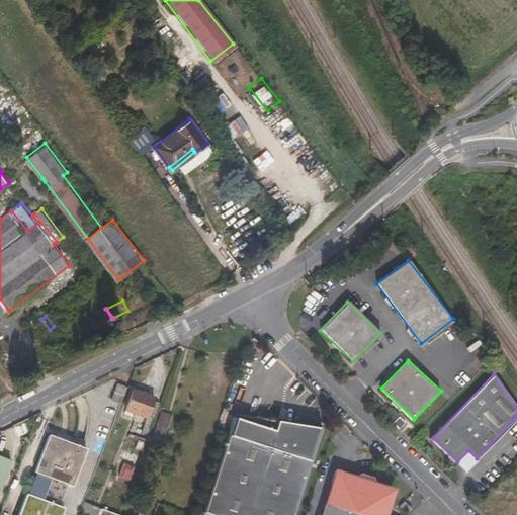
[(148,436),(159,403),(154,402),(155,398),(134,391),(126,411),(147,418),(142,433),(148,436)]
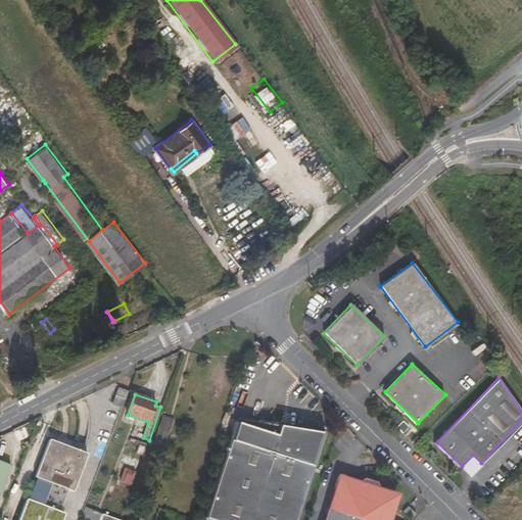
[(127,398),(116,395),(113,406),(123,410),(127,398)]
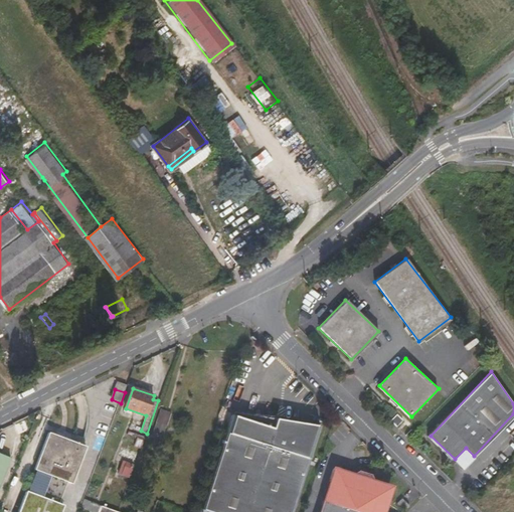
[(281,431),(284,421),(234,413),(233,417),(281,431)]
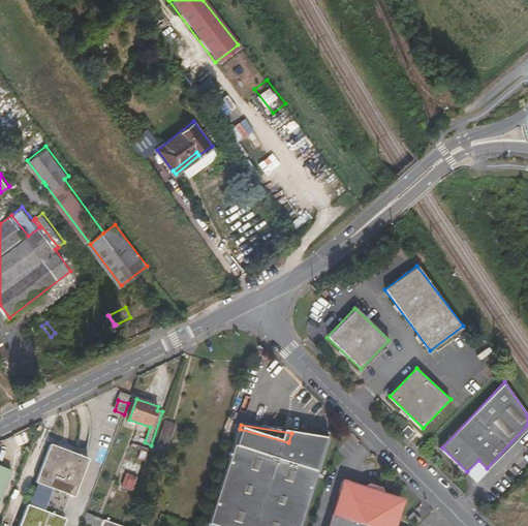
[(302,525),(330,438),(291,433),(288,442),(240,429),(209,525),(210,525),(302,525)]
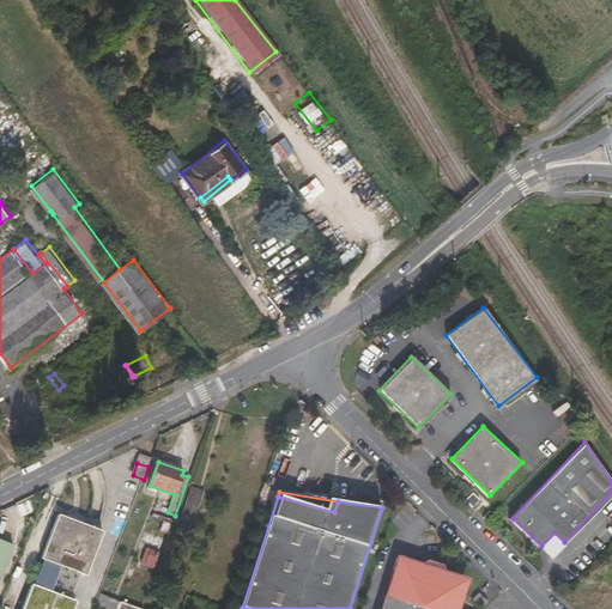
[(65,503),(62,510),(100,524),(103,517),(65,503)]
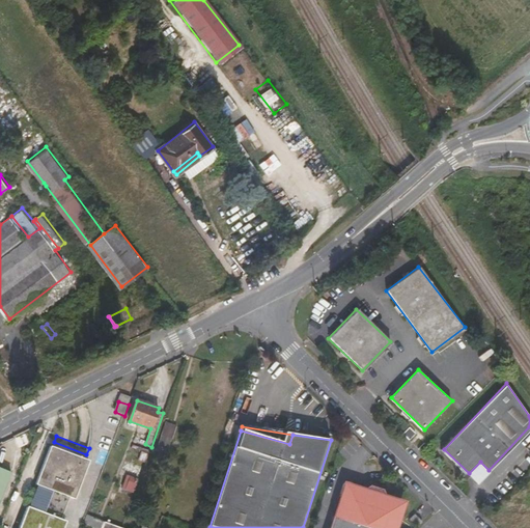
[(162,436),(159,446),(168,449),(171,440),(162,436)]
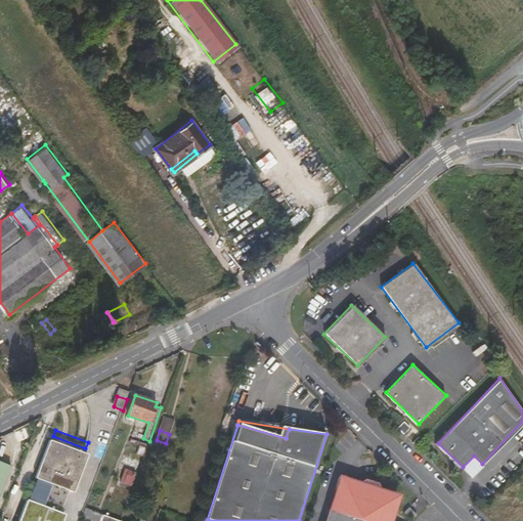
[(407,436),(417,444),(423,438),(415,430),(407,436)]
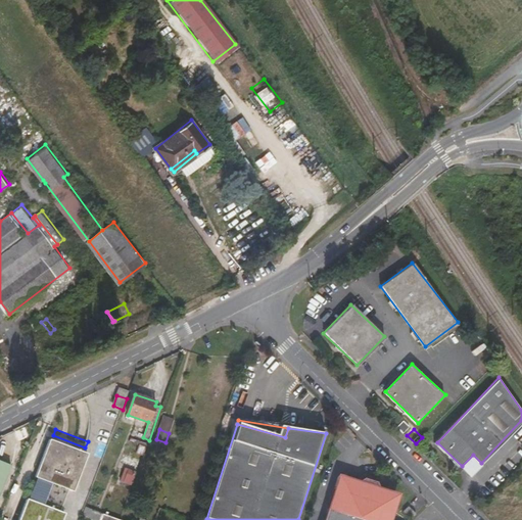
[(27,500),(18,519),(64,519),(66,516),(62,514),(70,492),(74,494),(89,455),(49,439),(35,478),(40,480),(32,502),(27,500)]
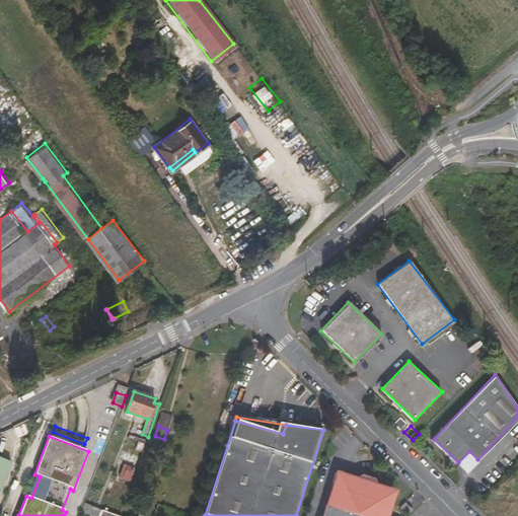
[(143,451),(145,443),(139,441),(137,449),(143,451)]
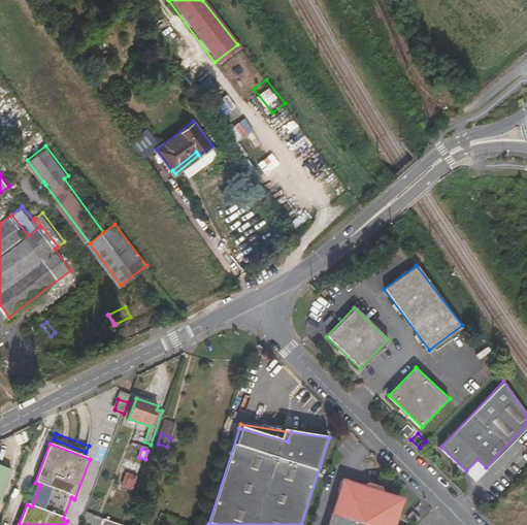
[(478,459),(466,470),(474,480),(486,467),(478,459)]
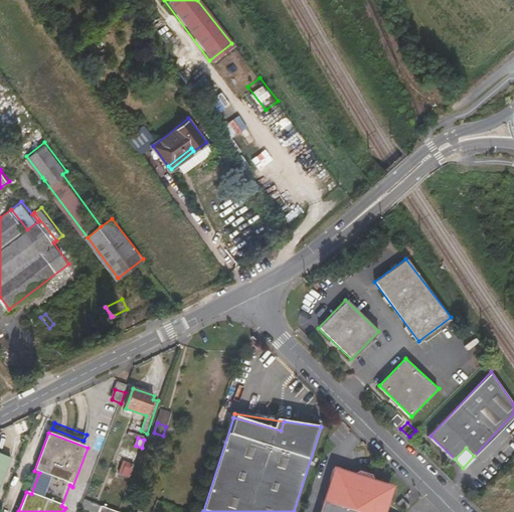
[(0,484),(10,460),(0,455),(0,484)]
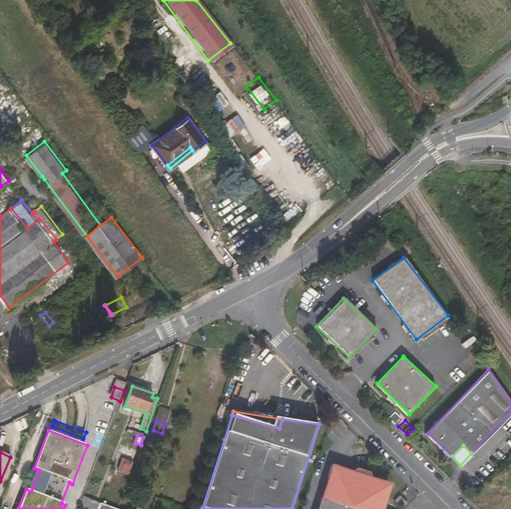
[(129,473),(133,461),(122,458),(118,469),(129,473)]
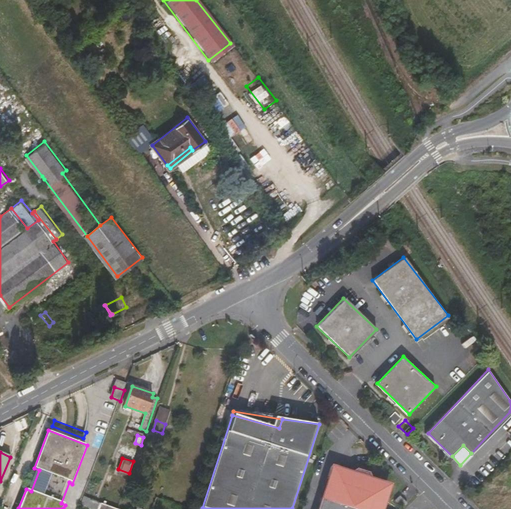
[(383,508),(390,485),(368,479),(356,475),(334,468),(325,500),(323,499),(319,508),(383,508)]
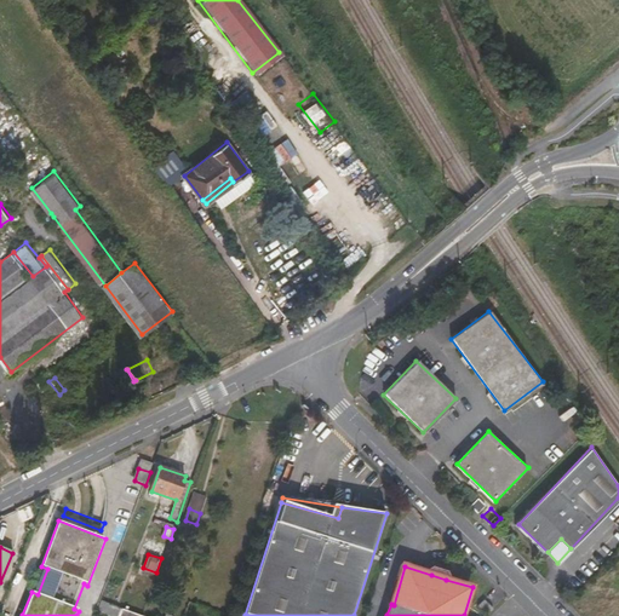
[(434,566),(431,575),(446,580),(448,571),(434,566)]
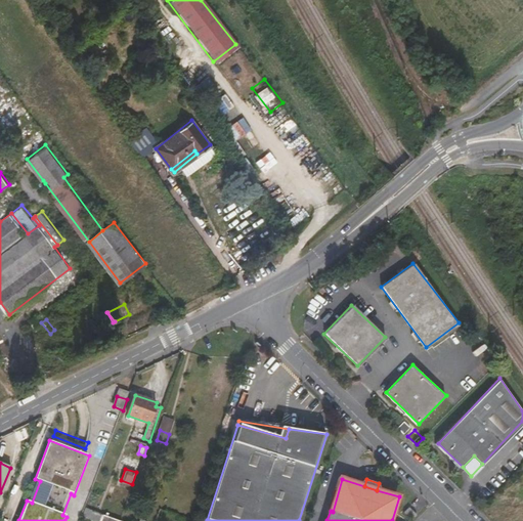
[(412,506),(407,511),(416,518),(421,513),(412,506)]
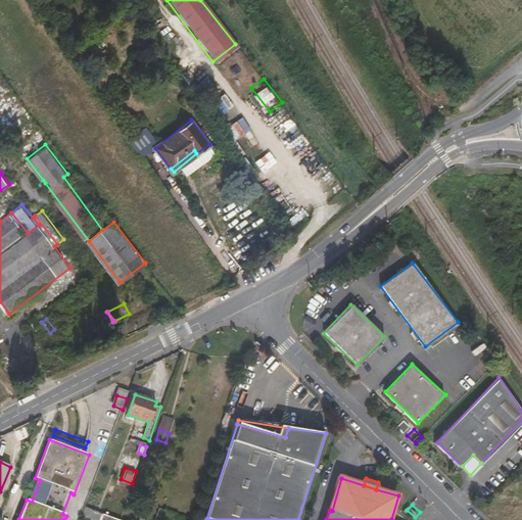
[(87,507),(83,517),(91,519),(100,519),(103,513),(87,507)]
